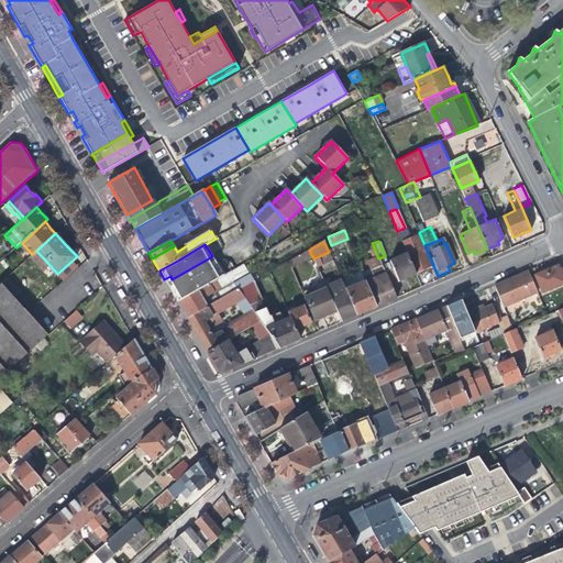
[(368,263),(378,258),(373,245),(363,250),(368,263)]
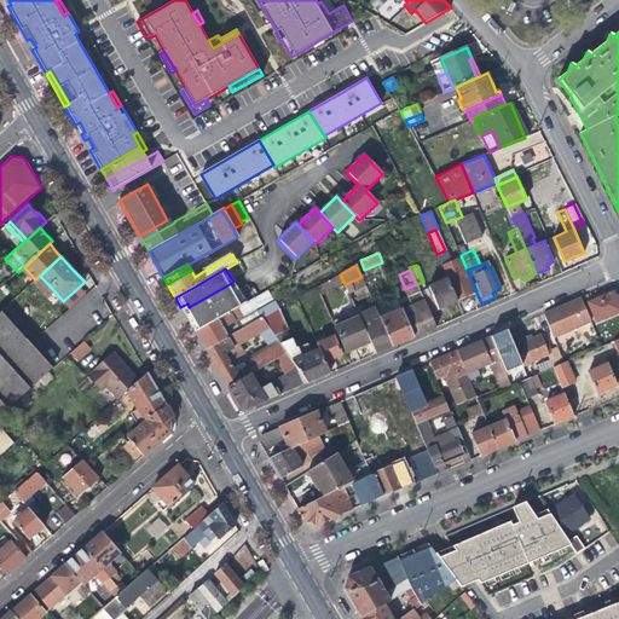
[(463,271),(447,277),(457,299),(467,294),(473,291),(463,271)]
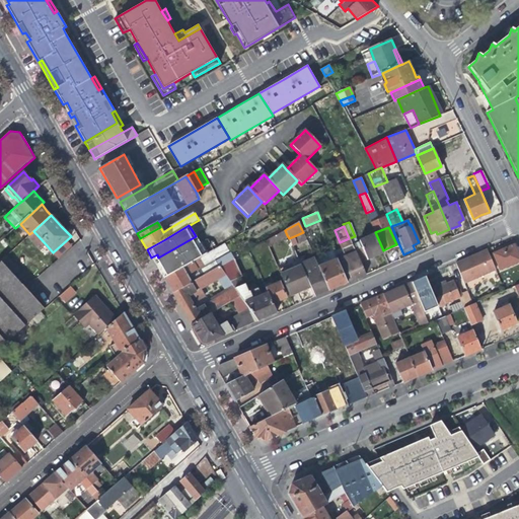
[(271,244),(287,235),(285,230),(271,238),(266,241),(267,244),(270,243),(271,244)]
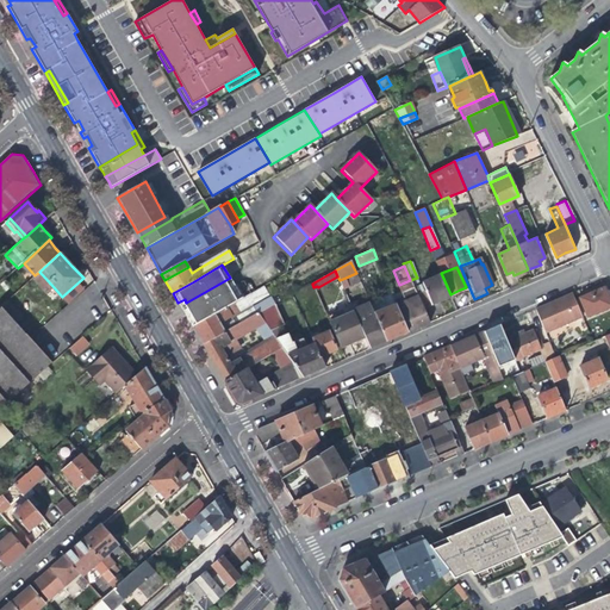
[(450,296),(450,294),(441,273),(441,272),(421,280),(423,286),(415,290),(417,296),(423,307),(440,300),(450,296)]
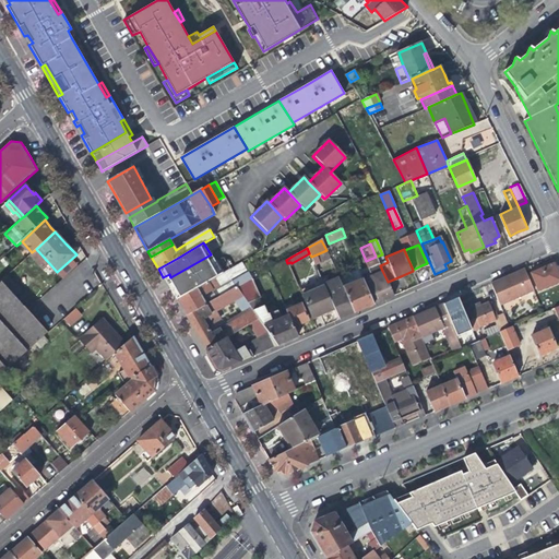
[(330,259),(326,250),(317,254),(320,262),(330,259)]
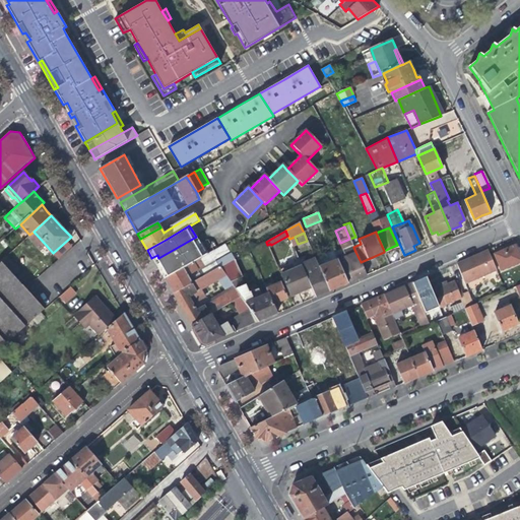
[(156,266),(159,271),(165,267),(163,265),(200,244),(198,241),(196,237),(158,258),(157,255),(151,258),(156,266)]
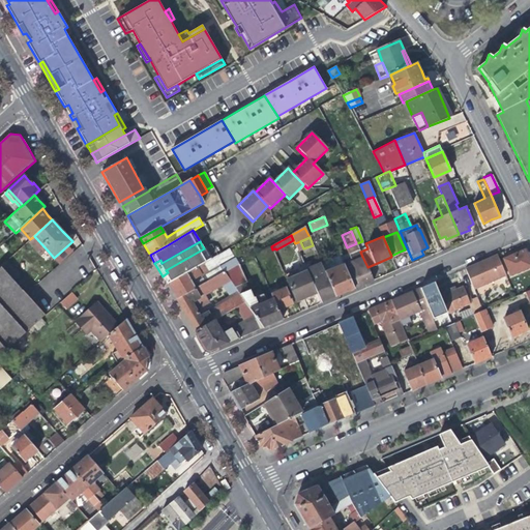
[(204,248),(166,270),(168,272),(163,276),(167,285),(210,260),(204,248)]
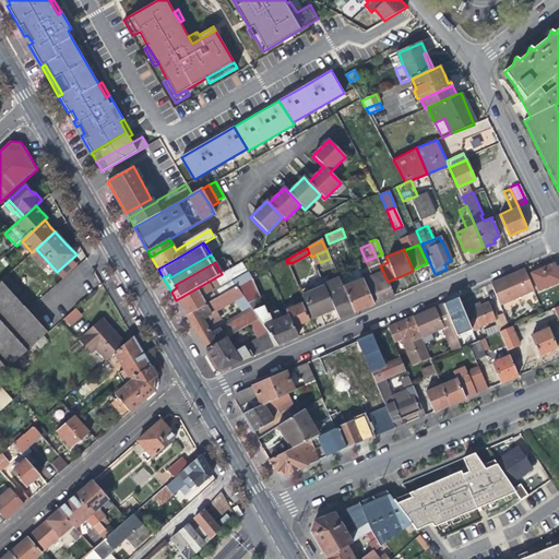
[(52,276),(57,272),(49,263),(45,266),(52,276)]
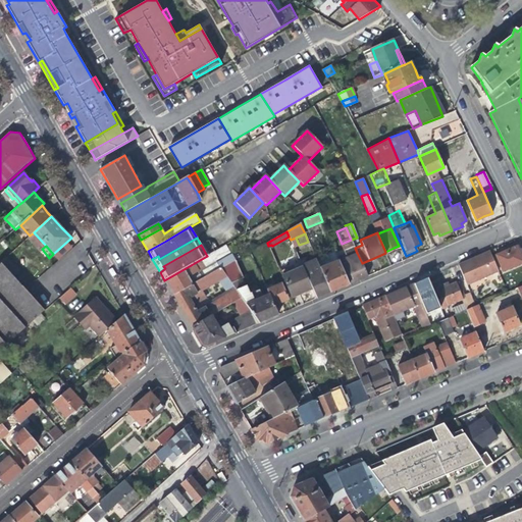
[(169,288),(173,295),(201,279),(197,271),(228,253),(225,246),(210,255),(207,256),(164,280),(169,288)]
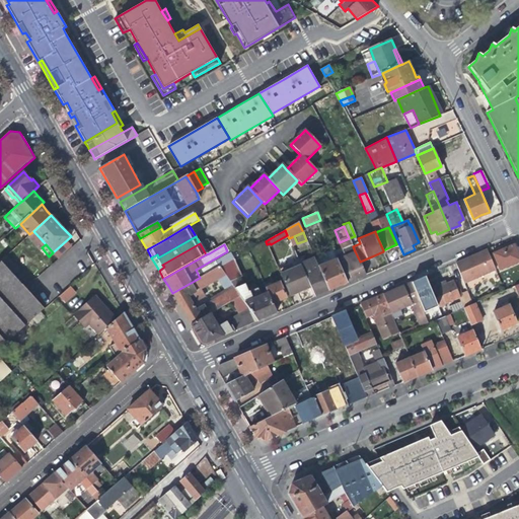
[(494,254),(501,270),(518,262),(518,256),(514,245),(504,249),(494,254)]
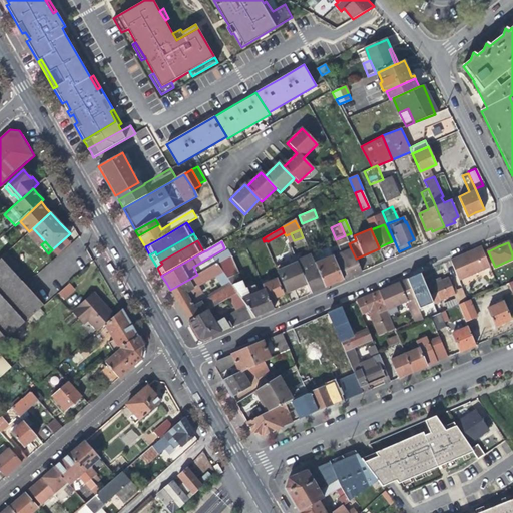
[(464,254),(451,261),(453,267),(459,281),(487,269),(490,267),(482,247),(479,248),(464,254)]
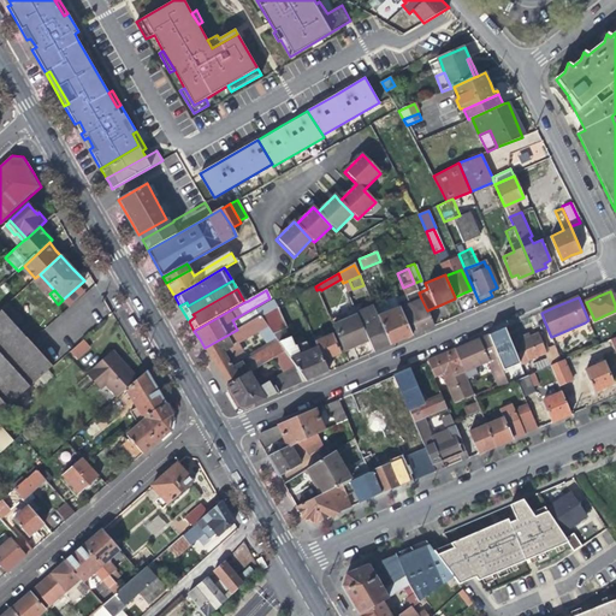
[(414,317),(404,320),(412,336),(424,330),(433,326),(427,311),(421,298),(408,303),(414,317)]
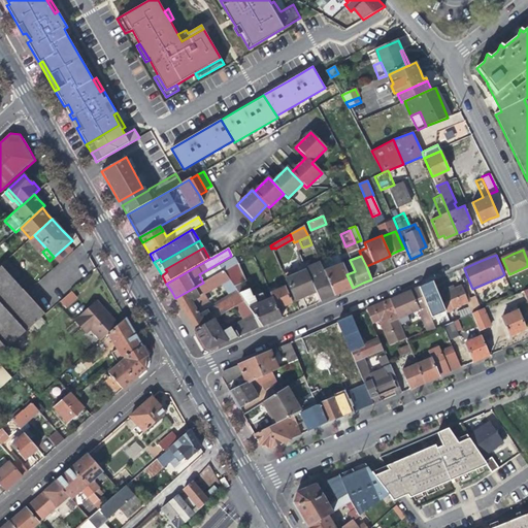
[(219,266),(223,272),(236,264),(233,258),(219,266)]
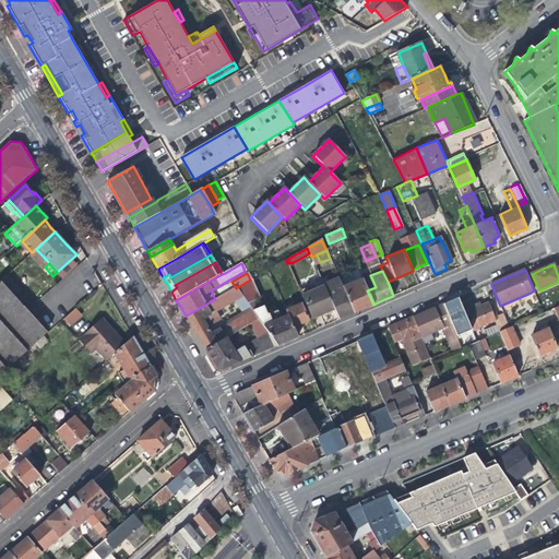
[(8,275),(1,282),(14,297),(21,290),(8,275)]
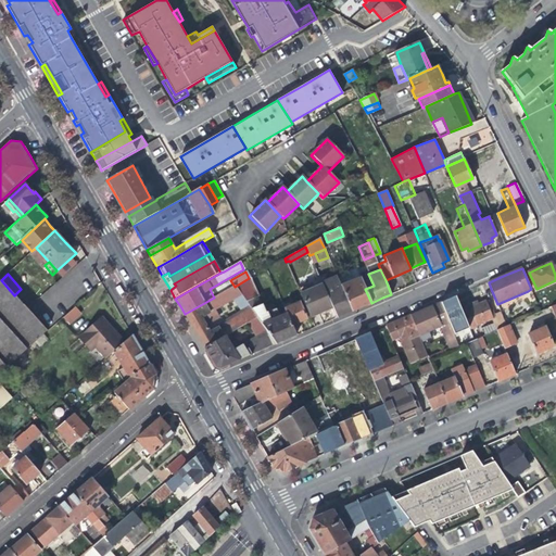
[(327,295),(331,307),(337,318),(345,314),(352,312),(342,289),(341,286),(337,277),(321,283),(327,295)]
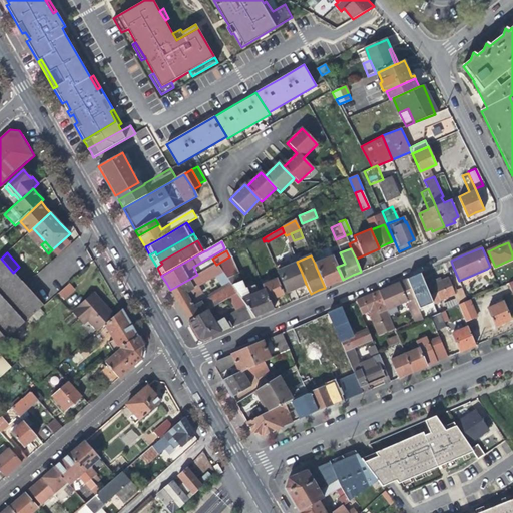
[(316,267),(325,288),(337,282),(343,280),(337,267),(332,255),(315,264),(316,267)]
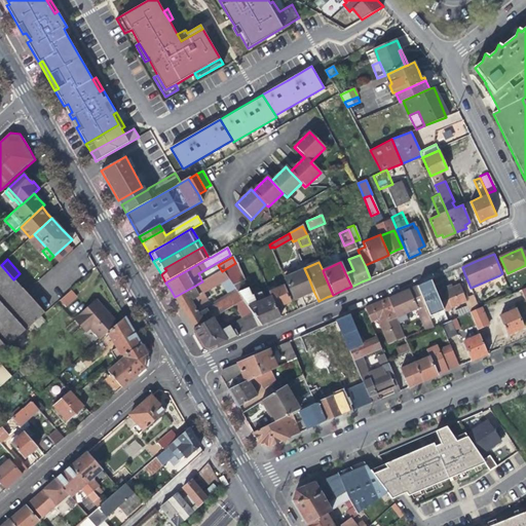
[(236,263),(235,263),(222,271),(228,279),(236,291),(237,293),(243,300),(251,311),(252,312),(261,326),(272,321),(280,317),(275,308),(271,298),(265,300),(261,294),(252,297),(248,290),(240,293),(237,286),(245,282),(236,263)]
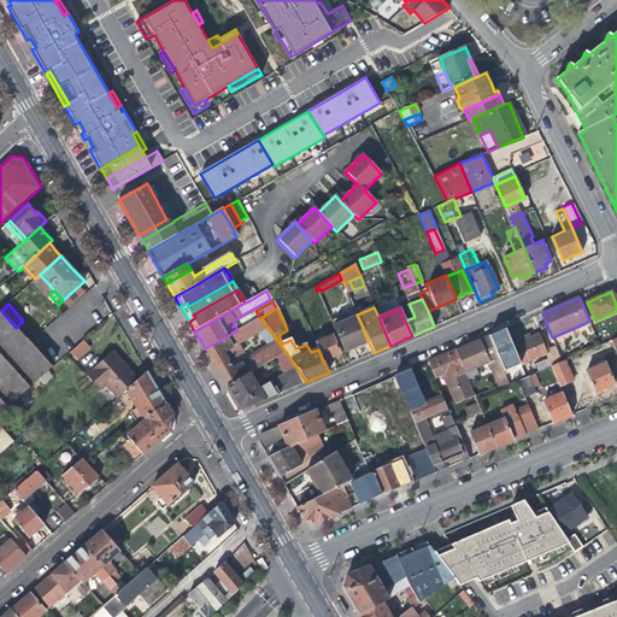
[(35,347),(16,328),(1,311),(0,311),(0,412),(52,366),(35,347)]
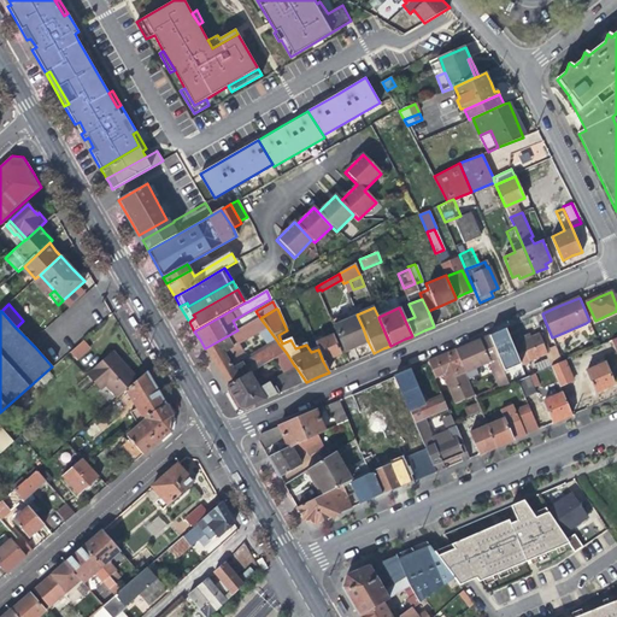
[(330,321),(331,325),(347,319),(346,313),(330,321)]
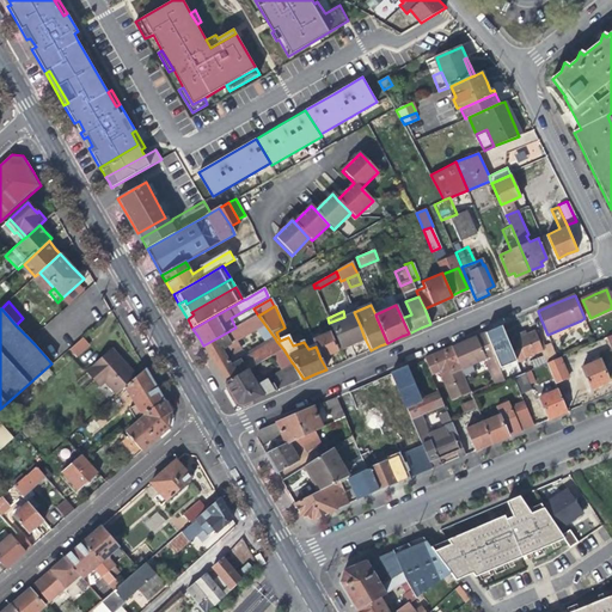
[(357,342),(365,338),(360,325),(354,312),(344,317),(329,323),(341,349),(357,342)]
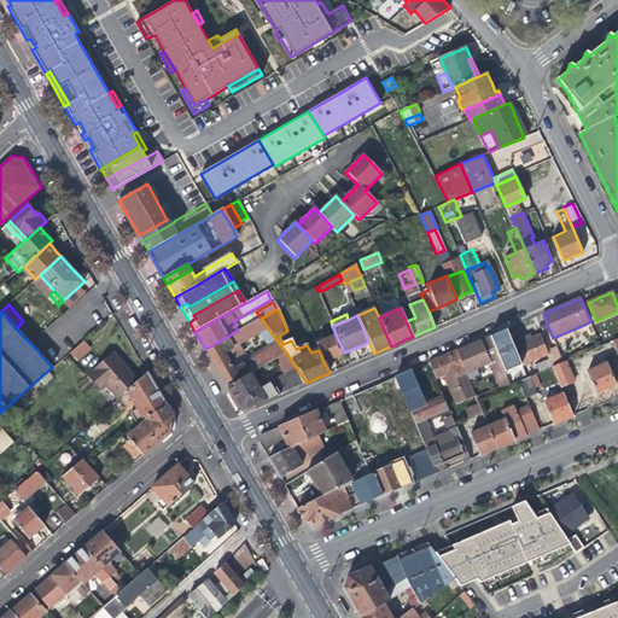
[(238,345),(268,328),(261,319),(238,331),(205,349),(215,367),(227,386),(250,373),(267,363),(275,359),(286,353),(279,344),(278,342),(254,355),(256,357),(233,369),(228,361),(242,354),(238,345)]
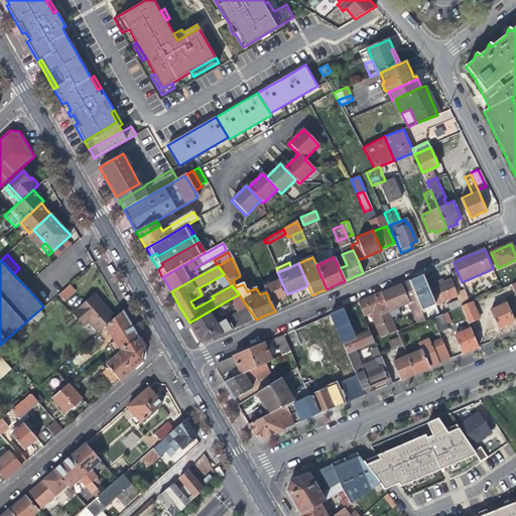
[(426,302),(425,301),(423,296),(431,293),(428,287),(423,275),(417,277),(409,281),(417,299),(419,305),(426,302)]
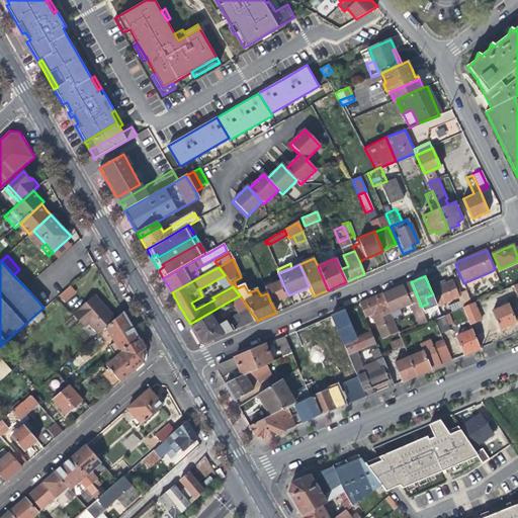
[(455,280),(453,281),(459,295),(462,294),(457,279),(455,280)]
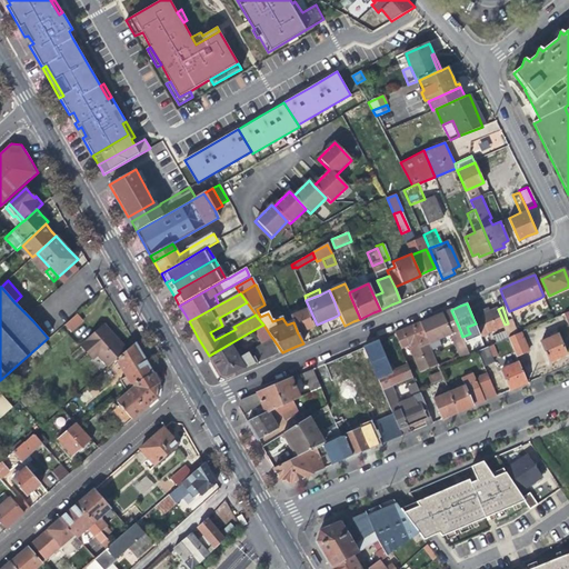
[(290,316),(293,322),(298,333),(307,329),(315,327),(307,309),(290,316)]
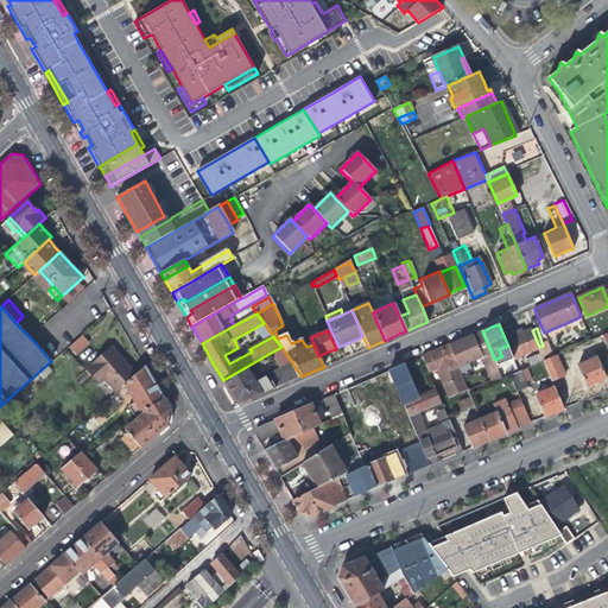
[(523,354),(539,347),(532,330),(523,333),(523,330),(505,339),(508,346),(511,352),(514,360),(524,356),(523,354)]
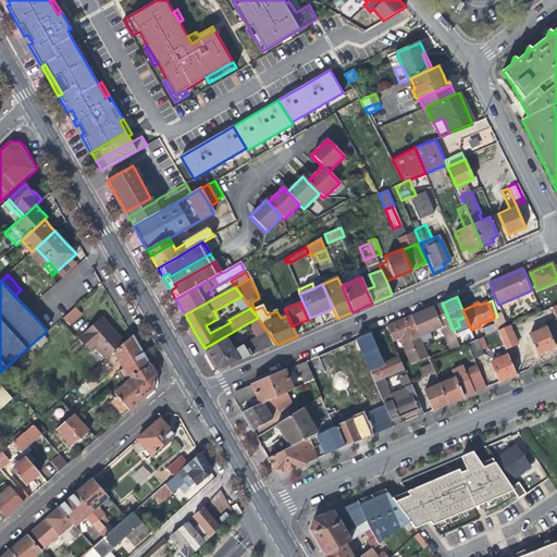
[(428,309),(411,316),(420,336),(421,336),(442,327),(452,350),(454,349),(459,347),(460,347),(456,336),(453,330),(450,323),(442,304),(433,307),(428,309)]
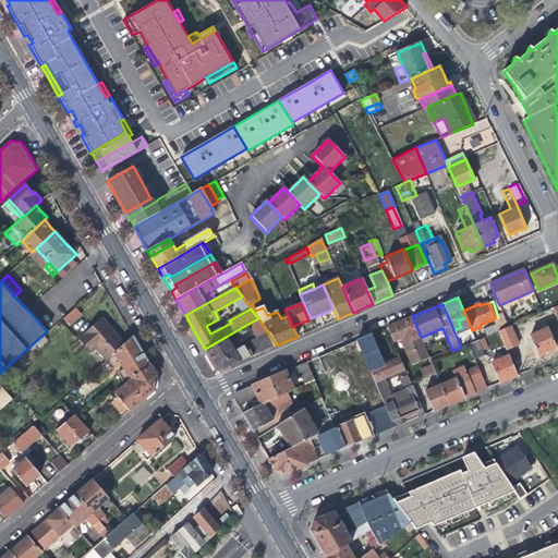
[(62,318),(69,327),(83,315),(75,307),(62,318)]
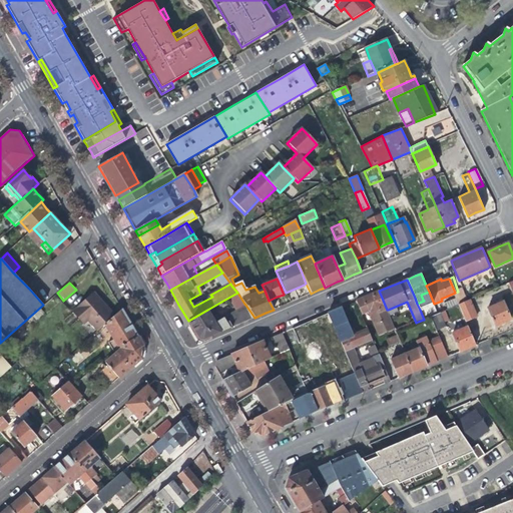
[(448,309),(458,305),(467,302),(463,291),(462,290),(458,292),(458,298),(445,303),(448,309)]
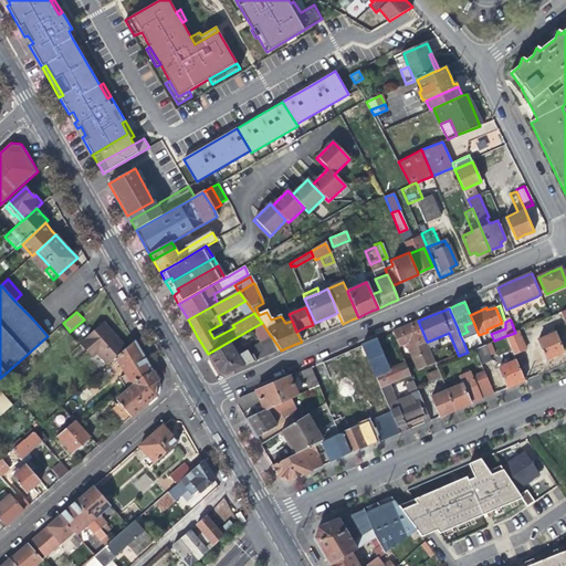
[(427,342),(418,321),(408,326),(394,332),(398,344),(406,341),(410,348),(426,342),(427,342)]
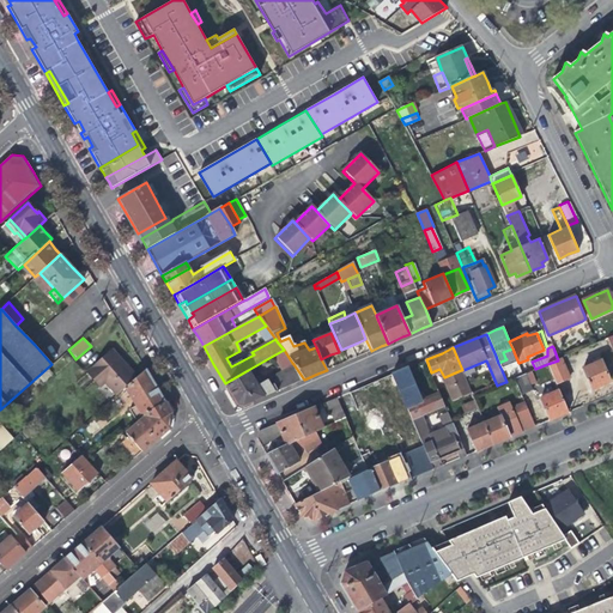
[(126,363),(114,350),(89,371),(102,386),(107,381),(119,394),(126,388),(138,377),(126,363)]
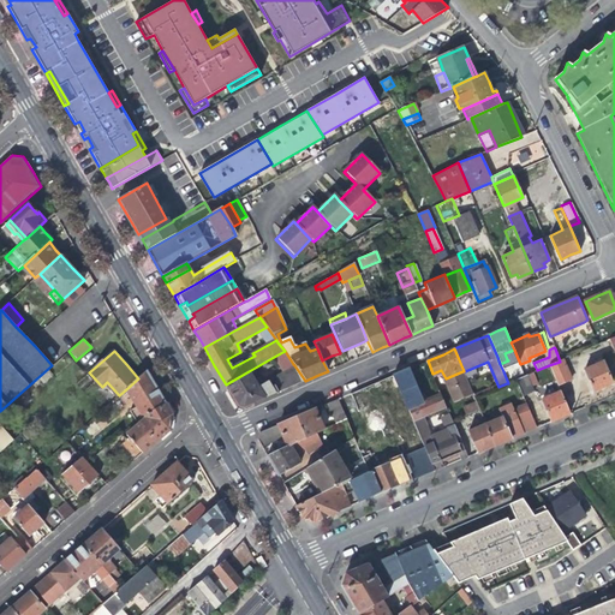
[(282,370),(293,364),(285,351),(274,357),(282,370)]
